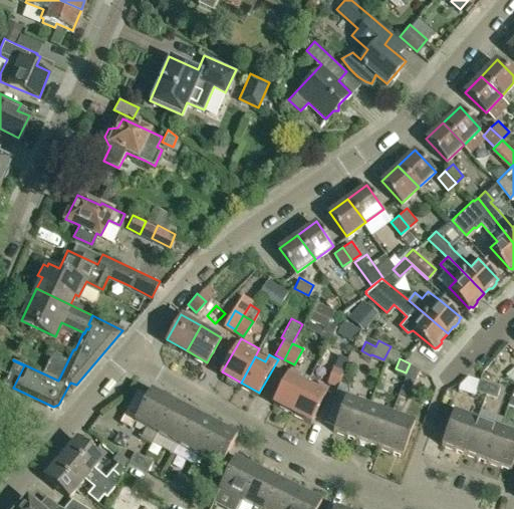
[(406,372),(403,378),(402,384),(411,387),(419,367),(410,363),(406,372)]
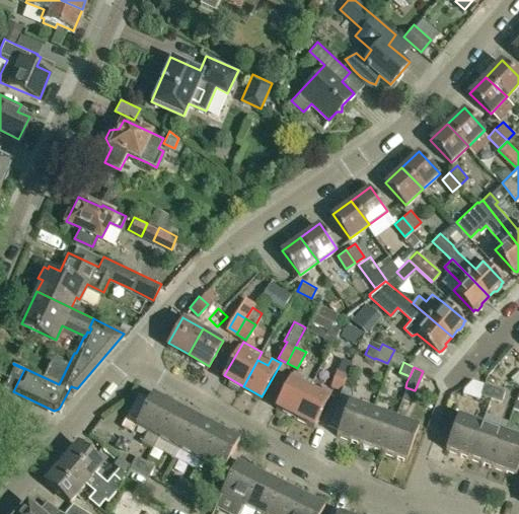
[(339,388),(346,373),(336,368),(328,384),(339,388)]
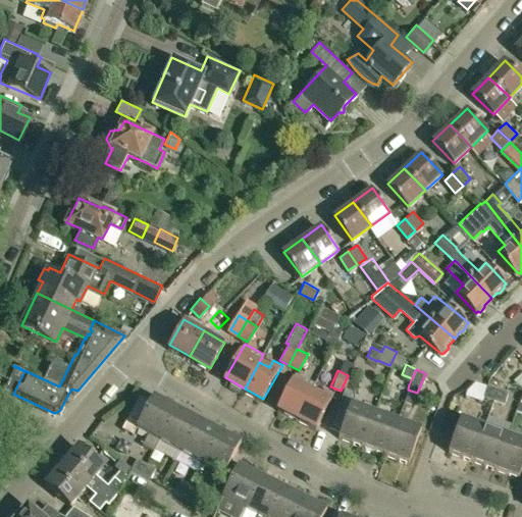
[(315,381),(306,377),(297,372),(278,407),(298,417),(312,389),(311,389),(315,381)]
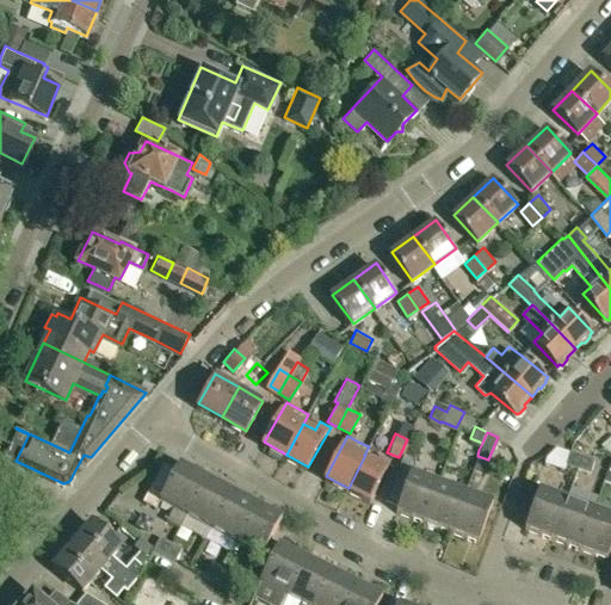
[(581,454),(569,450),(566,462),(578,465),(581,454)]
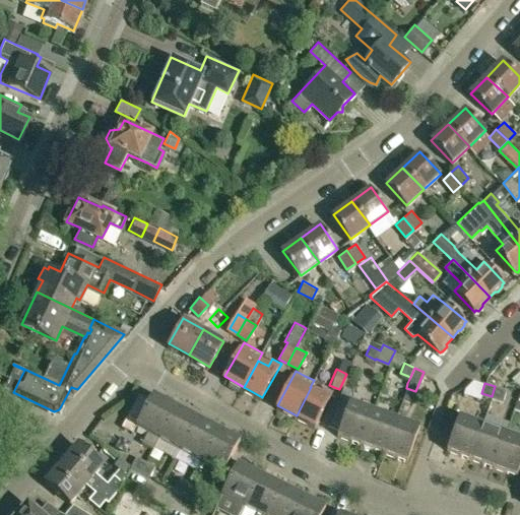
[(311,387),(297,415),(316,425),(333,391),(324,386),(320,392),(311,387)]
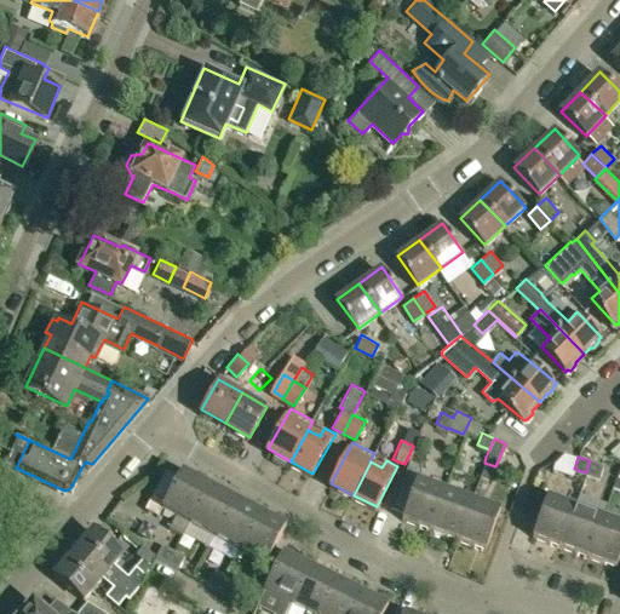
[(409,460),(402,485),(415,489),(419,478),(422,472),(419,464),(409,460)]
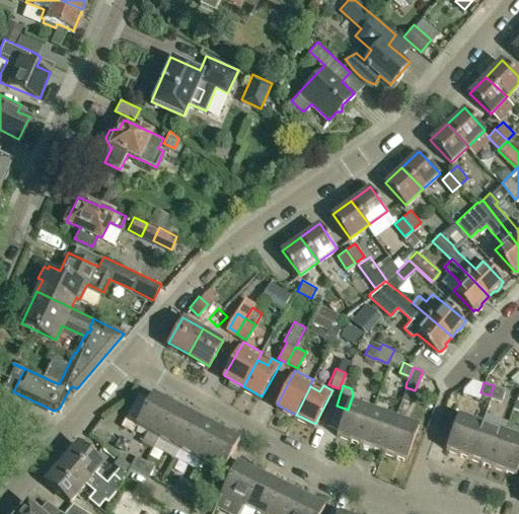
[(504,388),(494,385),(491,395),(501,398),(504,388)]
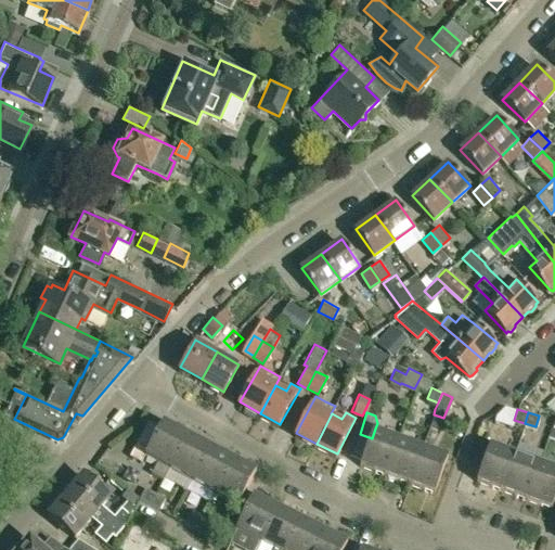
[(150,419),(131,453),(142,459),(146,452),(160,425),(150,419)]
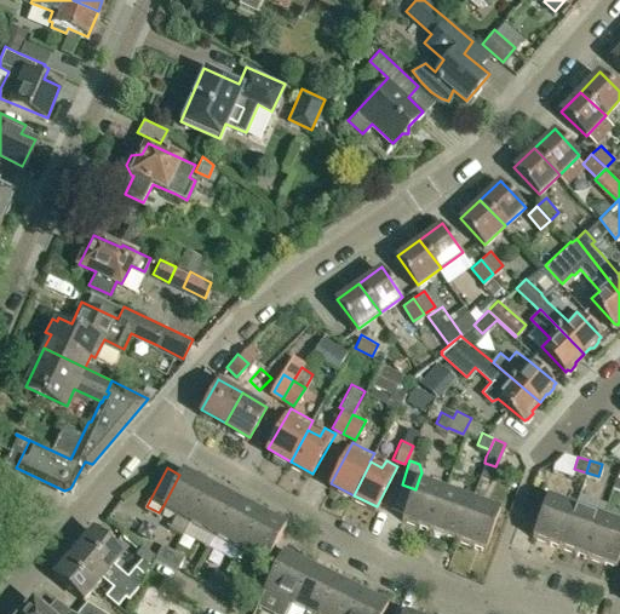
[(183,533),(190,520),(210,482),(183,468),(179,475),(164,505),(174,511),(168,526),(183,533)]
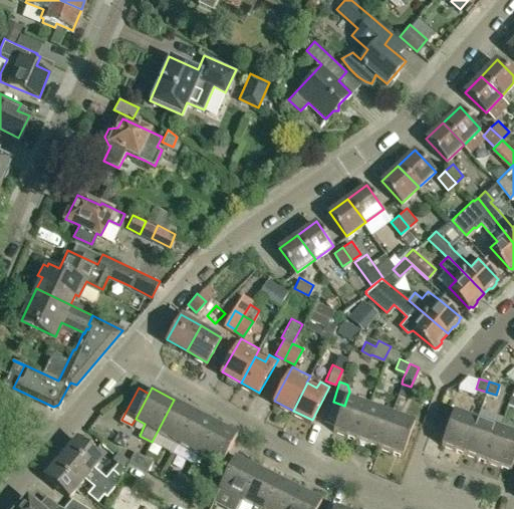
[(358,439),(370,405),(347,397),(344,406),(335,430),(358,439)]
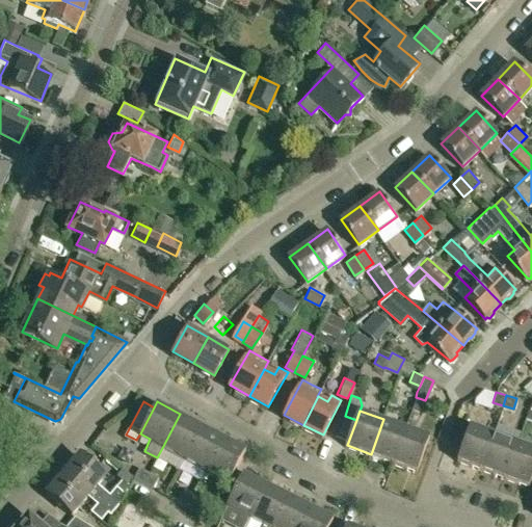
[(163,446),(185,457),(202,426),(180,414),(163,446)]
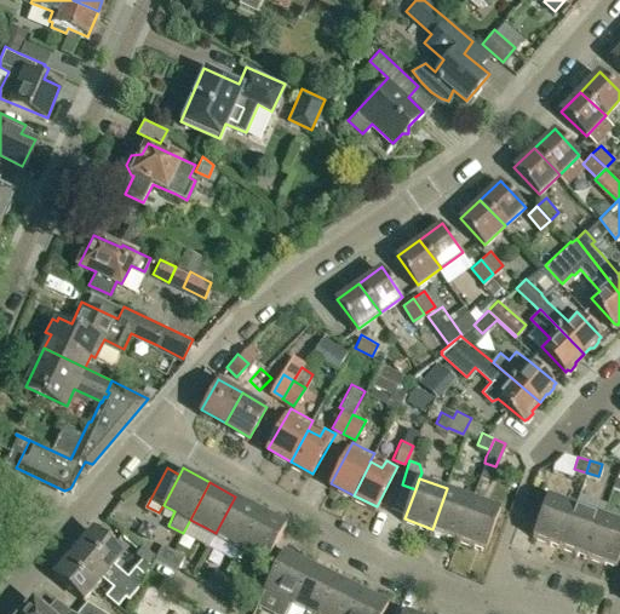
[(432,529),(459,539),(474,498),(447,488),(432,529)]
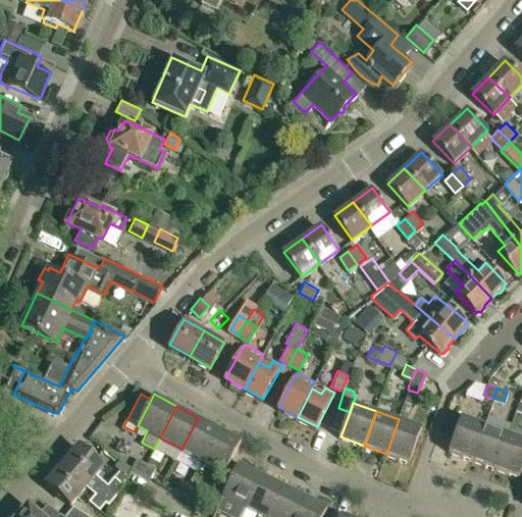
[(451,450),(474,458),(486,424),(463,416),(451,450)]
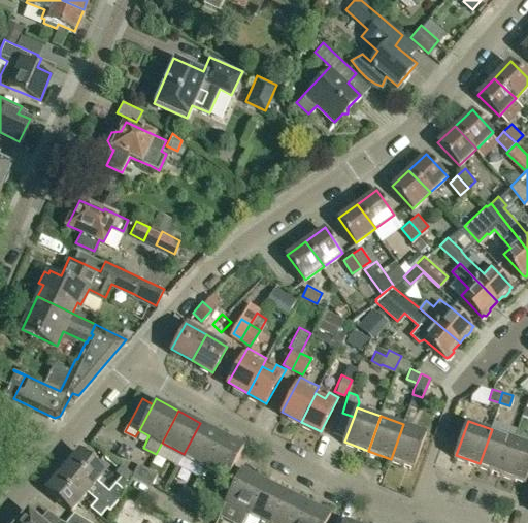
[(184,454),(205,466),(222,434),(200,423),(184,454)]
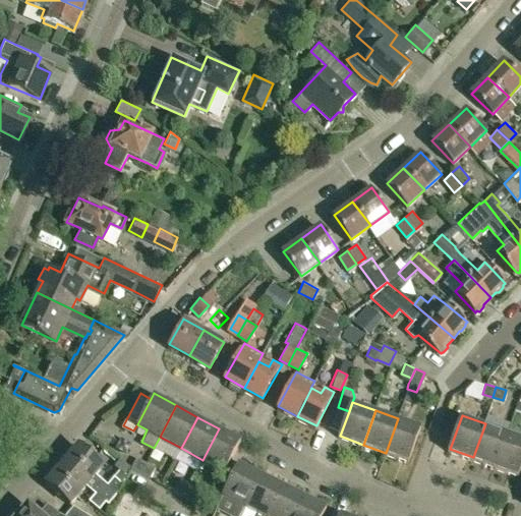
[(398,418),(386,453),(410,461),(421,427),(398,418)]
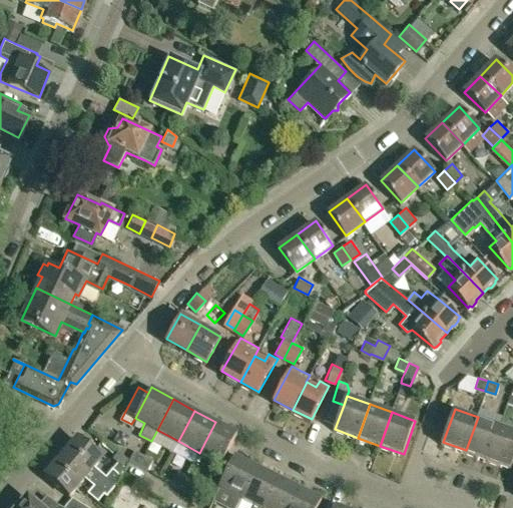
[(466,450),(488,458),(500,426),(478,417),(466,450)]
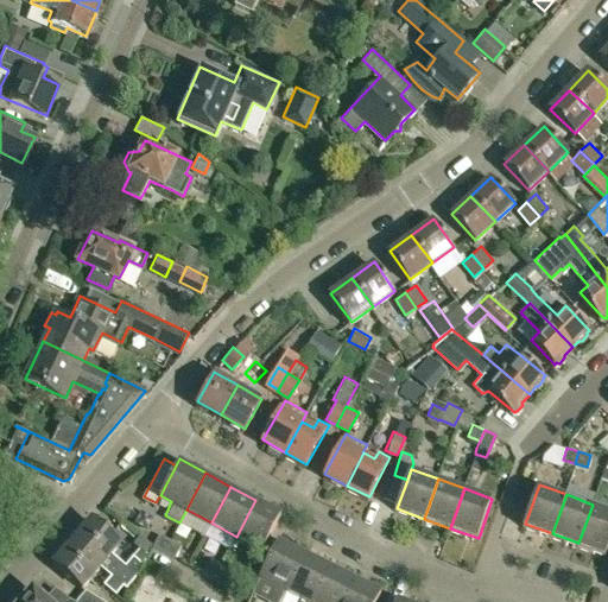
[(255,500),(236,537),(263,550),(282,514),(255,500)]
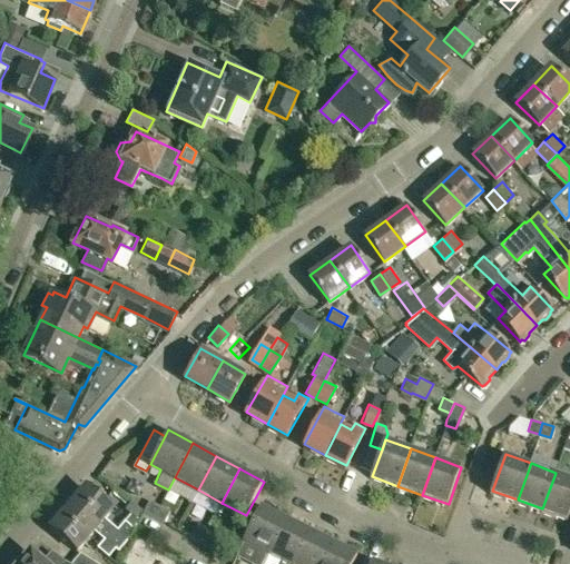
[(569,477),(556,473),(542,508),(568,517),(569,512),(569,477)]
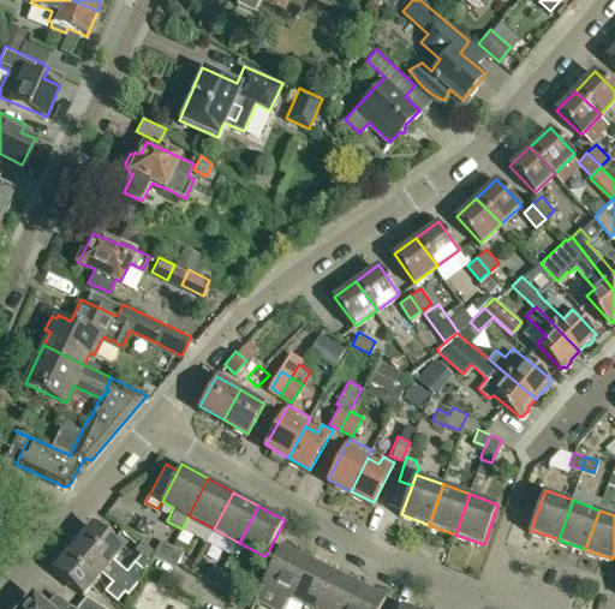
[(125,568),(113,559),(121,549),(94,525),(75,547),(124,590),(126,592),(138,579),(143,567),(133,559),(125,568)]
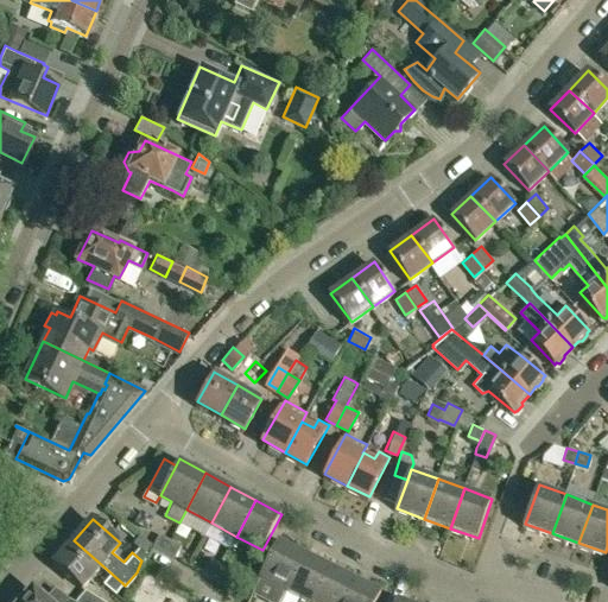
[(164,549),(170,538),(158,532),(152,543),(164,549)]
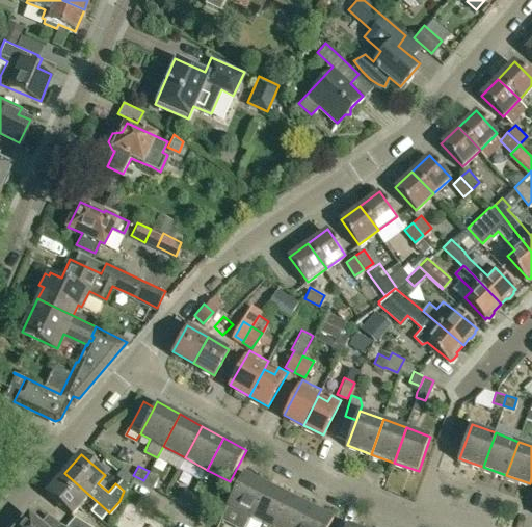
[(122,467),(116,473),(126,481),(131,475),(122,467)]
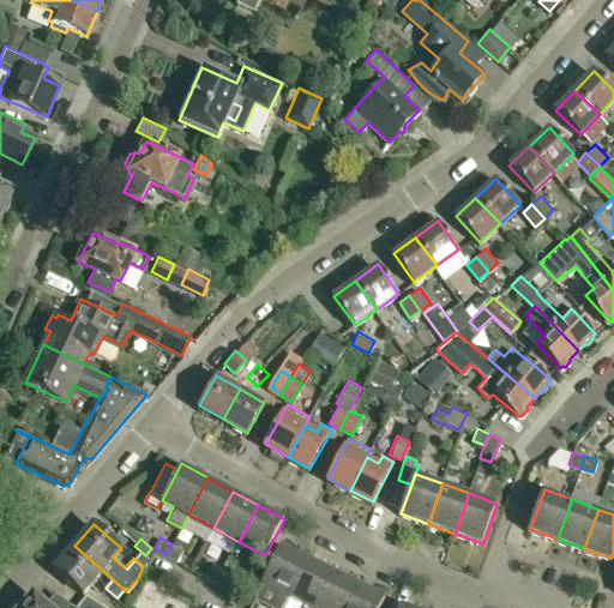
[(172,543),(166,554),(176,560),(182,548),(172,543)]
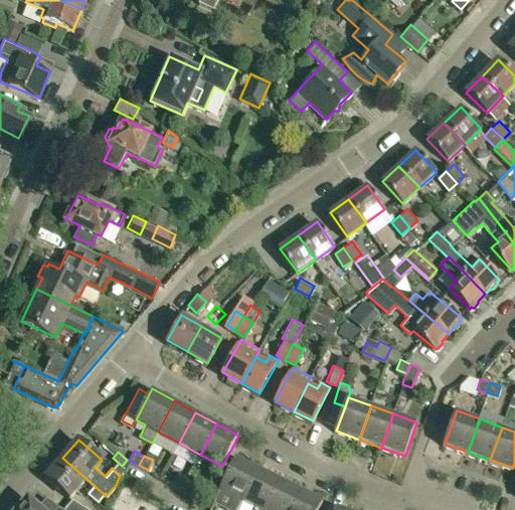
[(237,506),(240,500),(256,468),(234,457),(218,489),(233,496),(230,503),(237,506)]
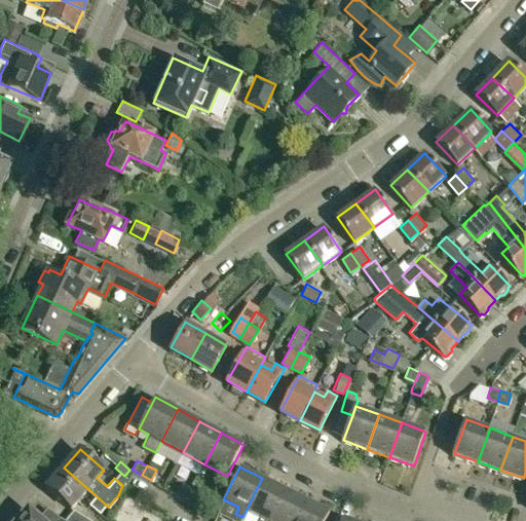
[(106,505),(64,468),(47,486),(71,507),(86,489),(95,496),(89,504),(99,512),(106,505)]
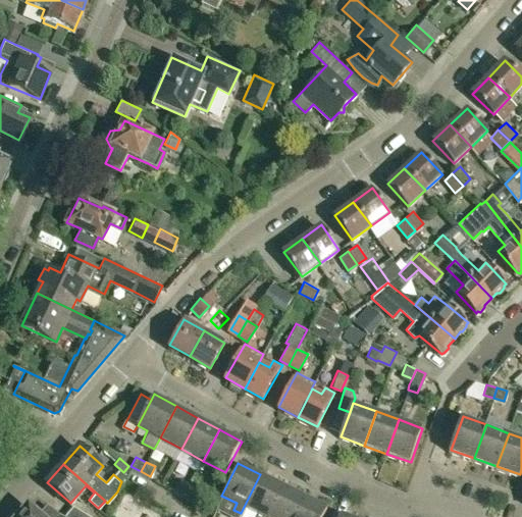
[(266,516),(282,485),(260,474),(244,507),(256,512),(253,516),(266,516)]
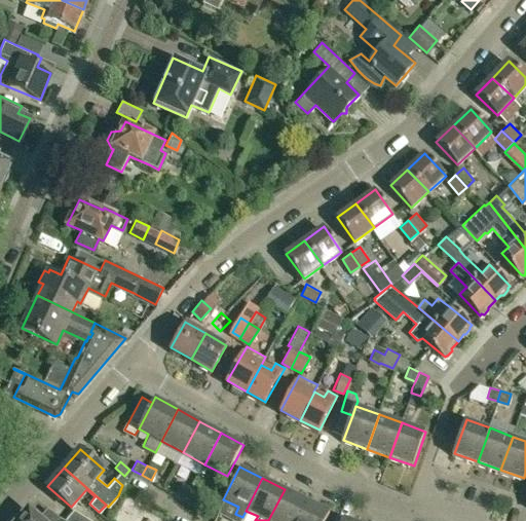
[(176,492),(186,498),(191,488),(181,483),(176,492)]
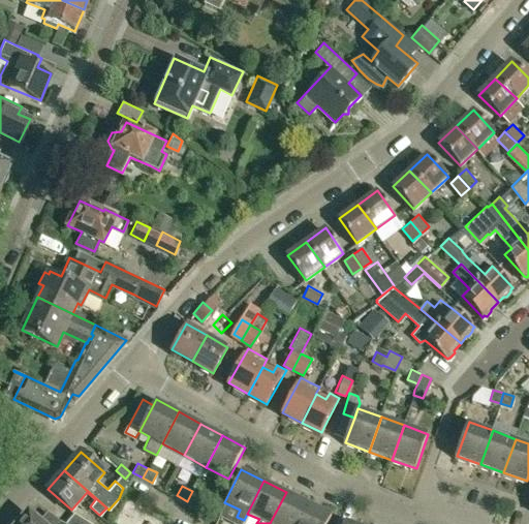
[(192,491),(187,501),(195,505),(200,495),(192,491)]
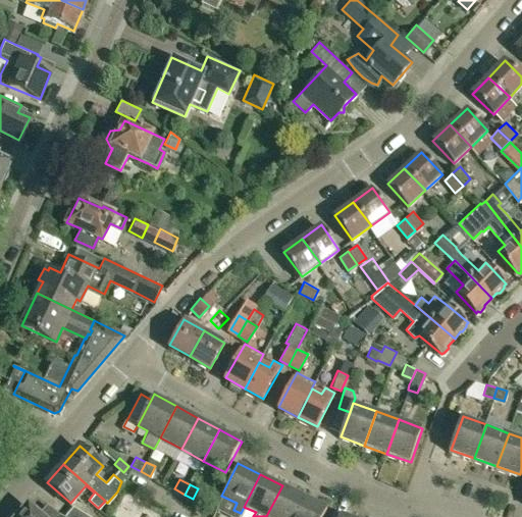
[(294,516),(304,497),(282,485),(266,516),(294,516)]
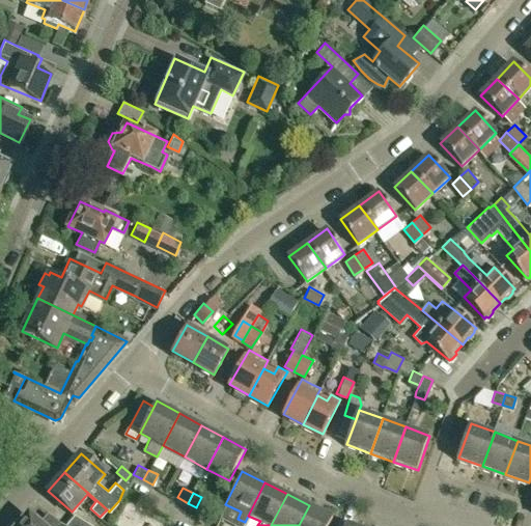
[(327,525),(332,517),(309,505),(299,525),(327,525)]
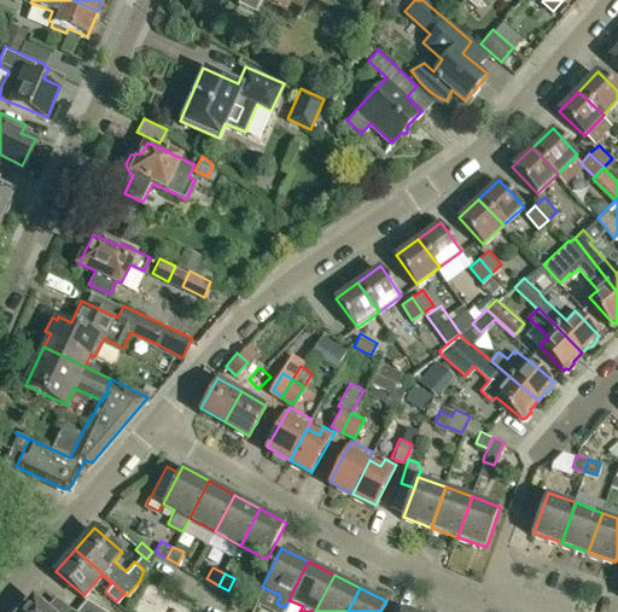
[(79,611),(75,610),(73,608),(70,611),(52,611),(34,596),(19,611),(79,611)]
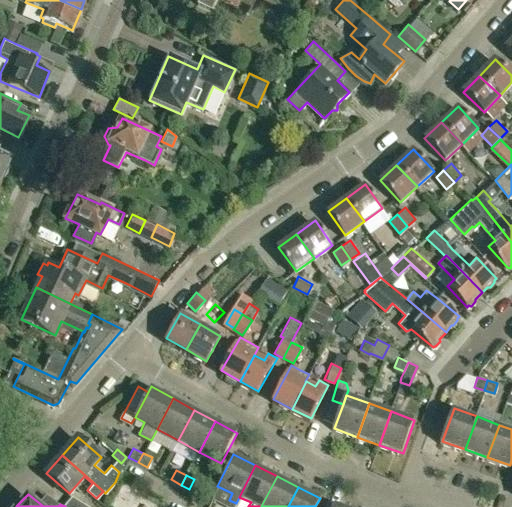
[(62,505),(65,506),(88,506),(89,506),(71,496),(62,505)]
